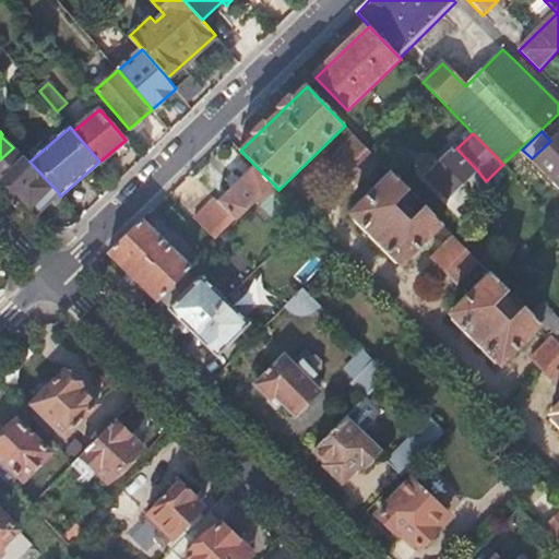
[(558,134),(533,161),(558,187),(558,134)]
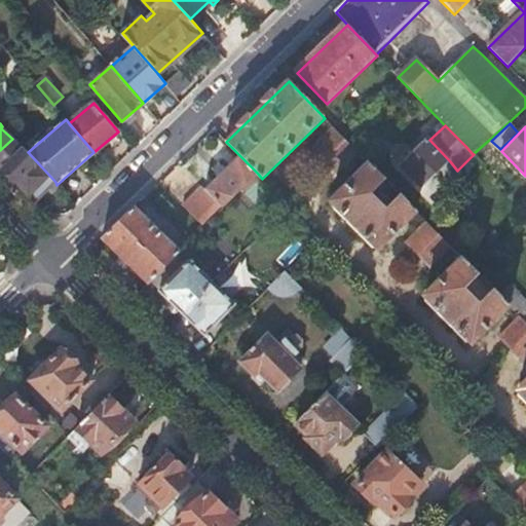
[(335,127),(314,148),(328,160),(347,141),(335,127)]
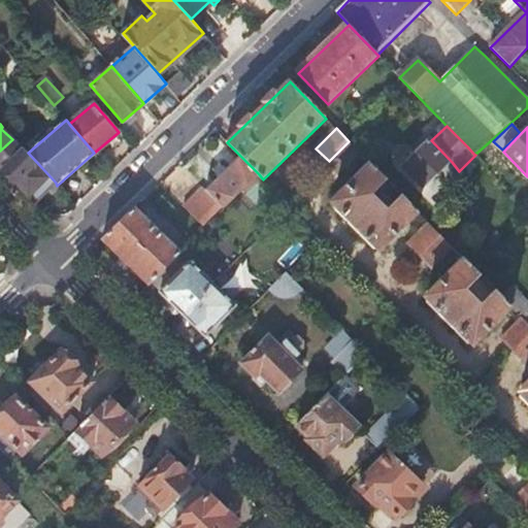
[(0,151),(0,166),(36,202),(56,183),(28,153),(25,150),(24,152),(12,139),(0,151)]
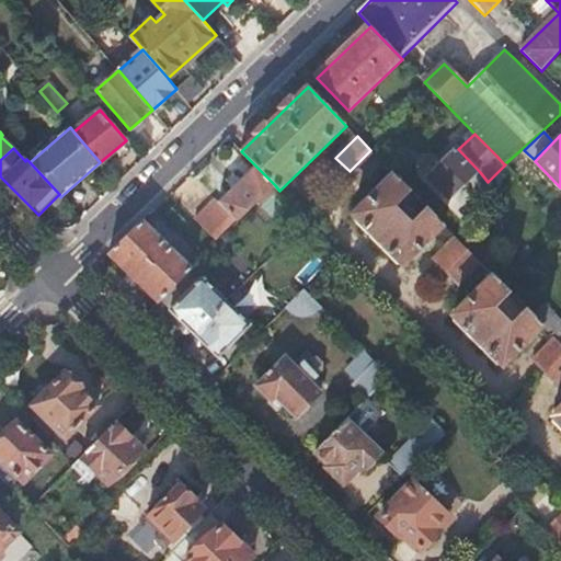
[(456,148),(427,176),(451,201),(480,173),(458,149),(456,148)]
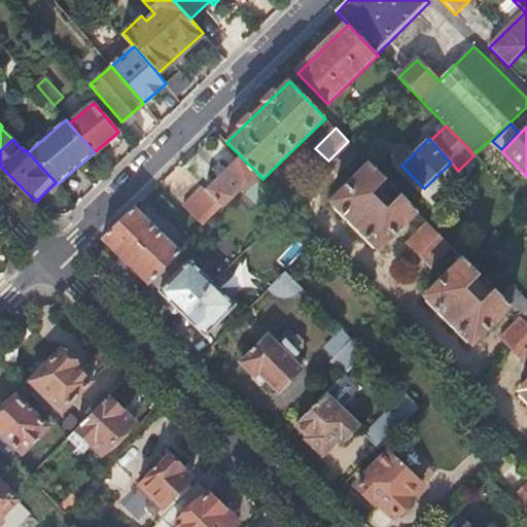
[(348,141),(328,161),(339,172),(359,152),(348,141)]
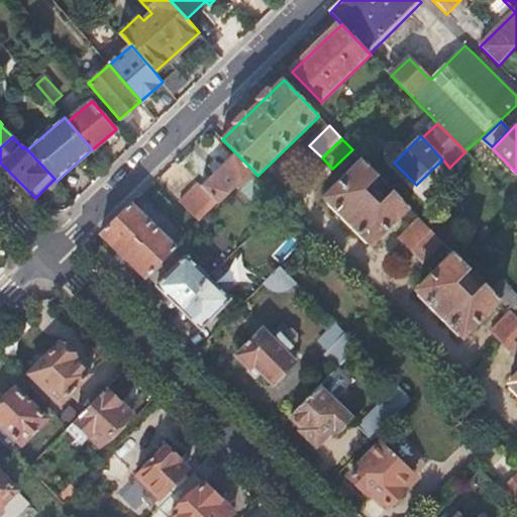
[(235,152),(202,185),(219,203),(253,171),(235,152)]
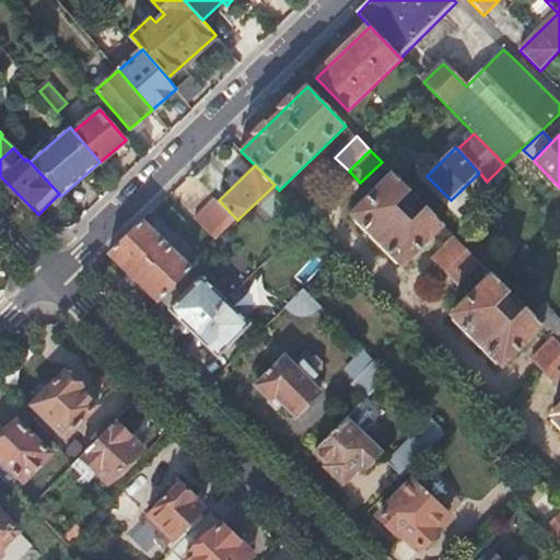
[(393,173),(353,211),(354,220),(396,263),(408,263),(444,226),(426,207),(411,221),(397,206),(411,193),(393,173)]
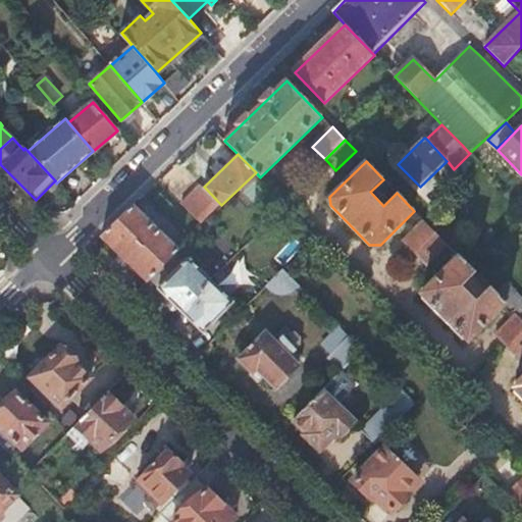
[(180,206),(202,227),(219,210),(199,189),(180,206)]
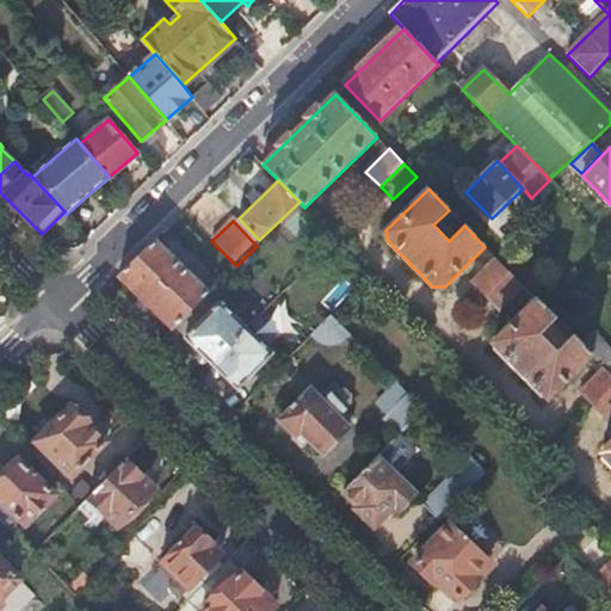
[(158,239),(119,276),(173,328),(177,325),(210,294),(213,291),(158,239)]
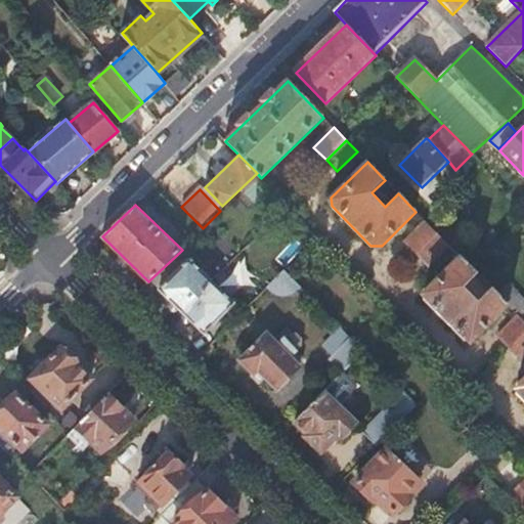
[(426,222),(406,242),(419,254),(439,235),(426,222)]
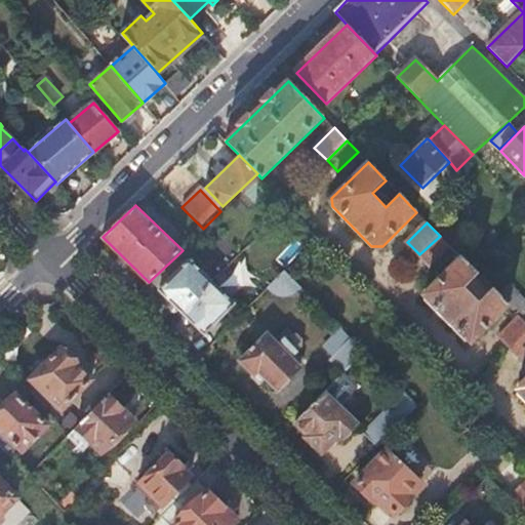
[(440,236),(419,254),(431,265),(449,246),(440,236)]
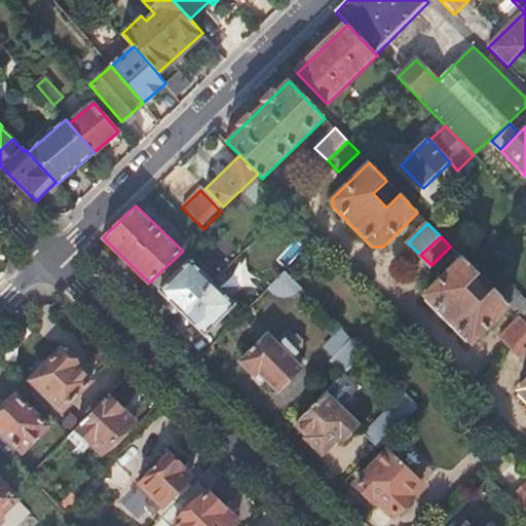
[(181,253),(152,279),(162,289),(189,261),(181,253)]
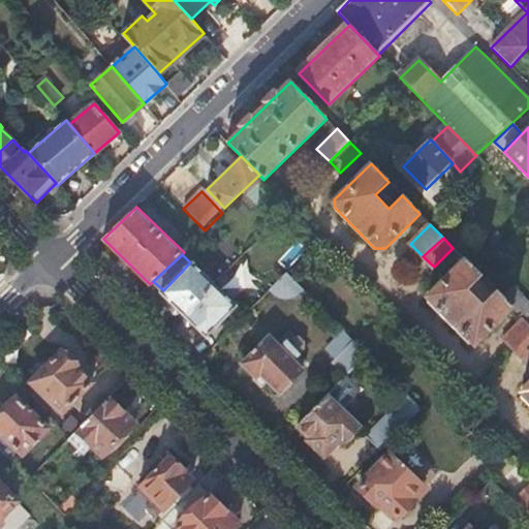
[(427,301),(469,344),(475,345),(514,309),(496,291),(483,304),(469,290),(483,277),(475,271),(464,259),(428,294),(427,301)]
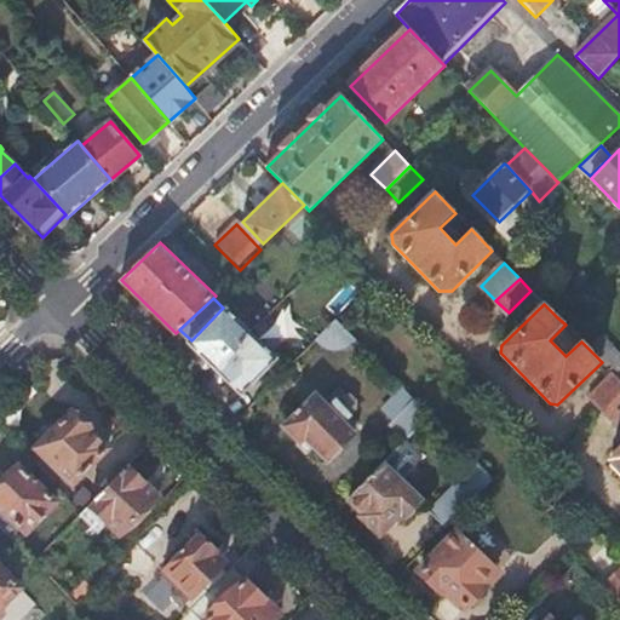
[(223,308),(191,340),(189,343),(216,368),(252,332),(225,305),(223,308)]
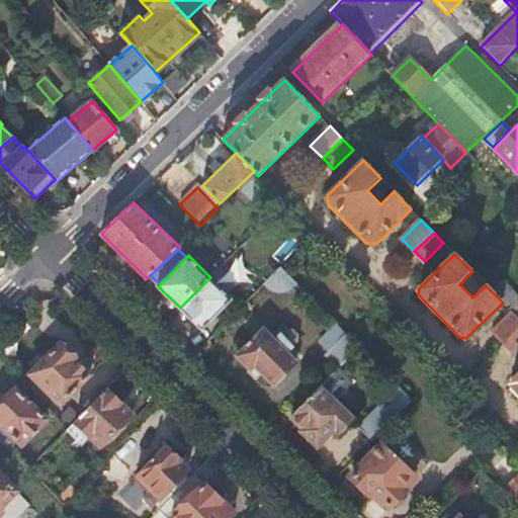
[(228,290),(249,273),(236,257),(214,275),(228,290)]
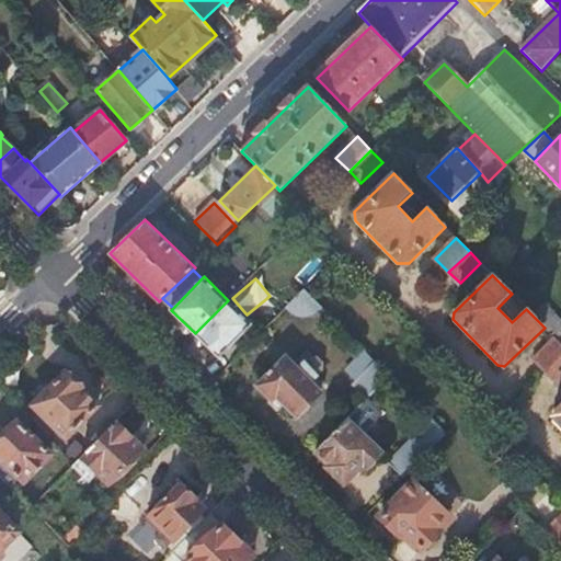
[(308,292),(286,311),(292,316),(297,319),(302,320),(308,320),(313,319),(320,317),(323,313),(327,311),(311,295),(308,292)]
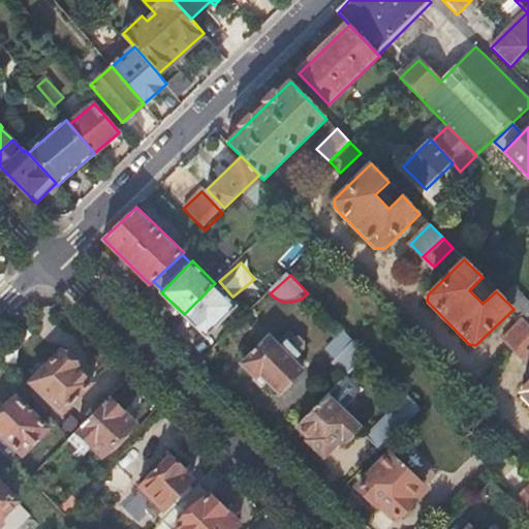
[(215,283),(184,314),(206,336),(237,305),(215,283)]
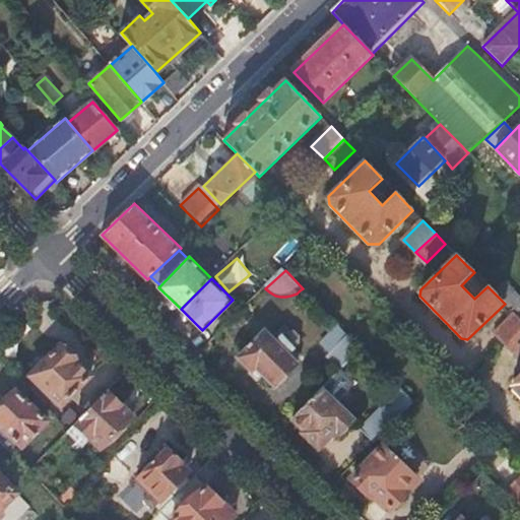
[(242,311),(232,320),(241,329),(250,320),(242,311)]
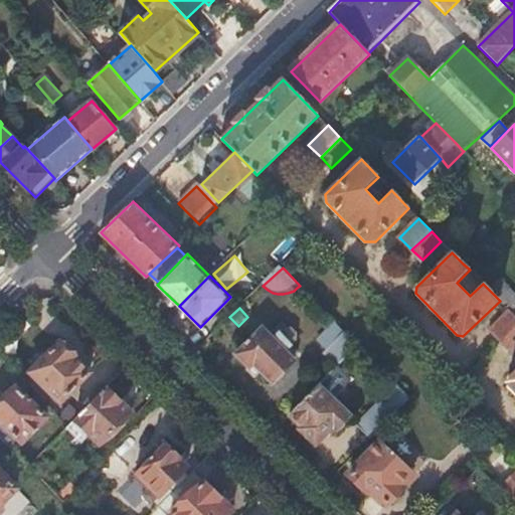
[(514,316),(511,313),(491,331),(503,343),(514,331),(514,316)]
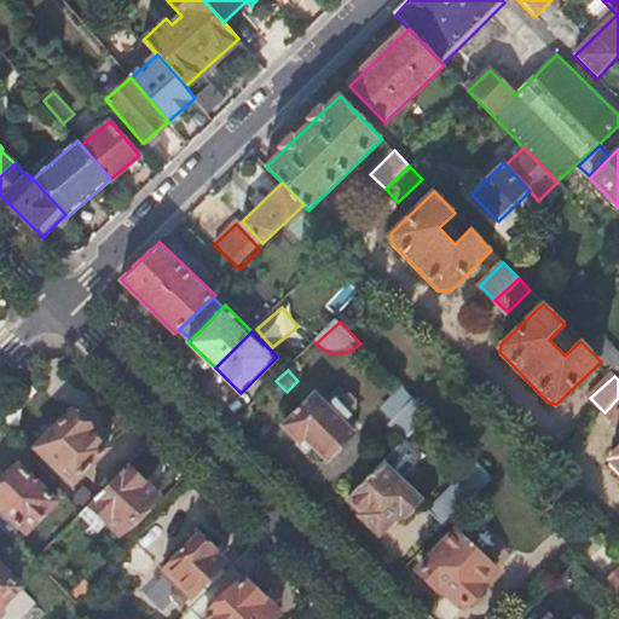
[(316,393),(283,426),(300,440),(304,437),(324,458),(329,458),(354,433),(342,421),(350,414),(336,399),(328,406),(316,393)]
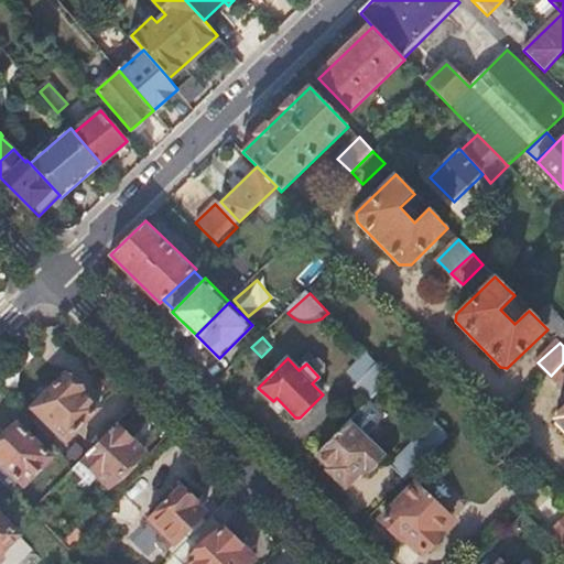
[(563,362),(551,376),(563,389),(563,388),(563,362)]
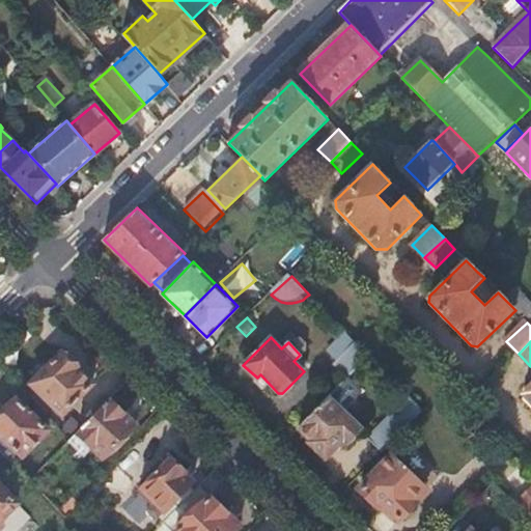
[(359,344),(338,365),(351,378),(371,357),(364,351),(359,344)]
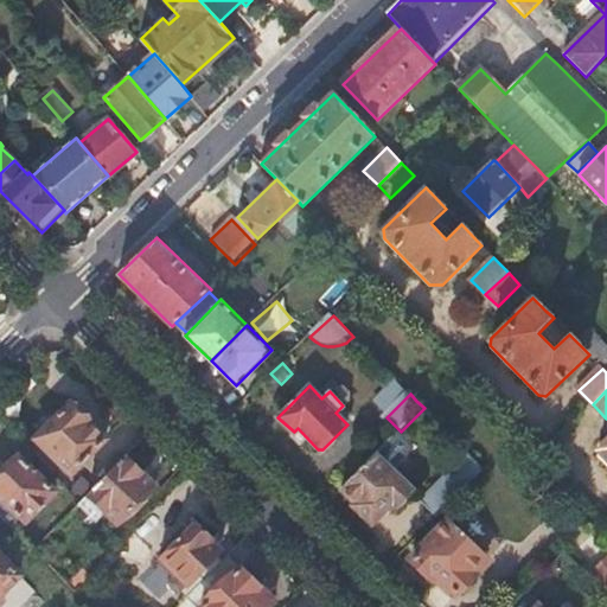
[(69,403),(36,436),(72,474),(106,440),(69,403)]
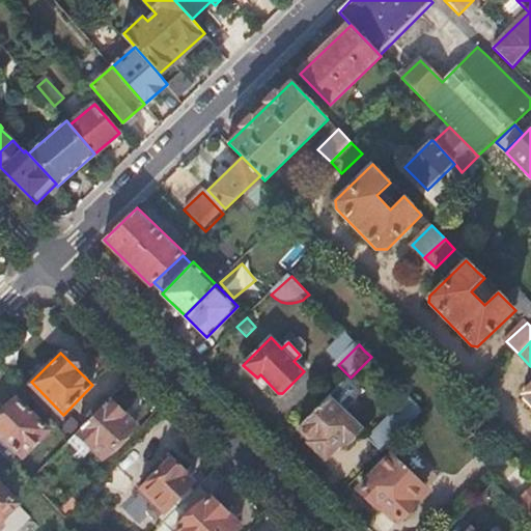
[(343,403),(357,389),(343,374),(329,389),(343,403)]
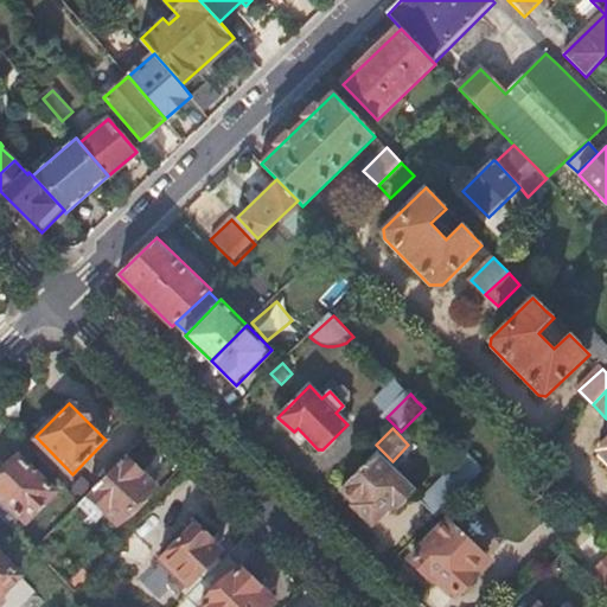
[(0,472),(0,515),(16,531),(53,492),(18,455),(0,472)]
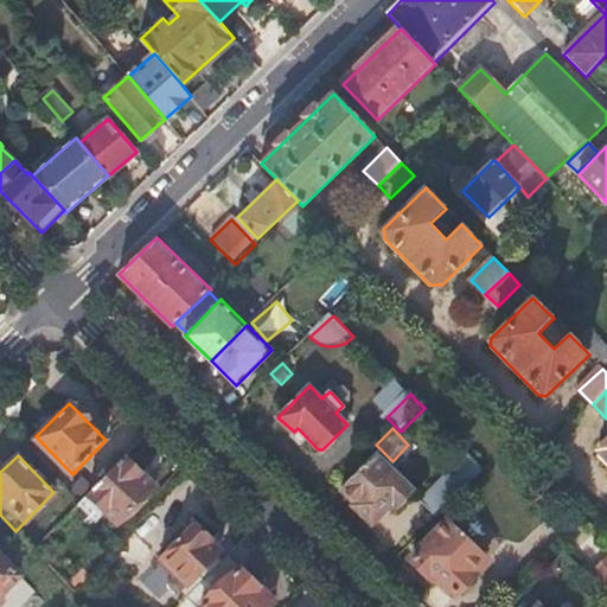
[(345,485),(359,502),(356,505),(372,521),(394,502),(397,504),(410,491),(376,455),(345,485)]
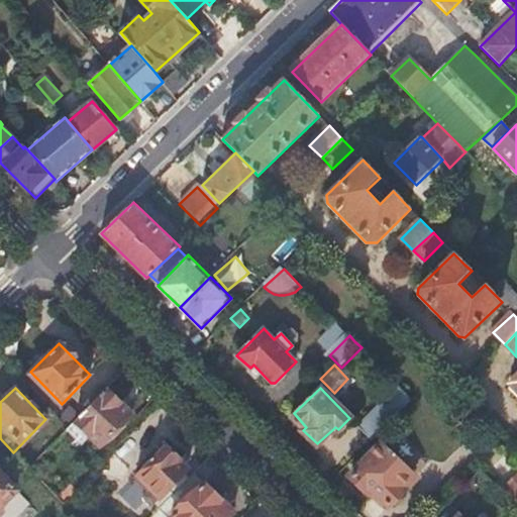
[(400,388),(358,427),(373,440),(413,401),(400,388)]
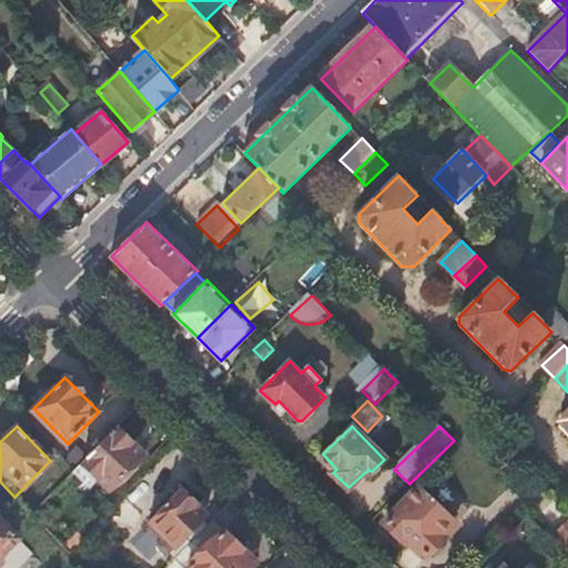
[(114,427),(80,463),(110,492),(144,456),(114,427)]
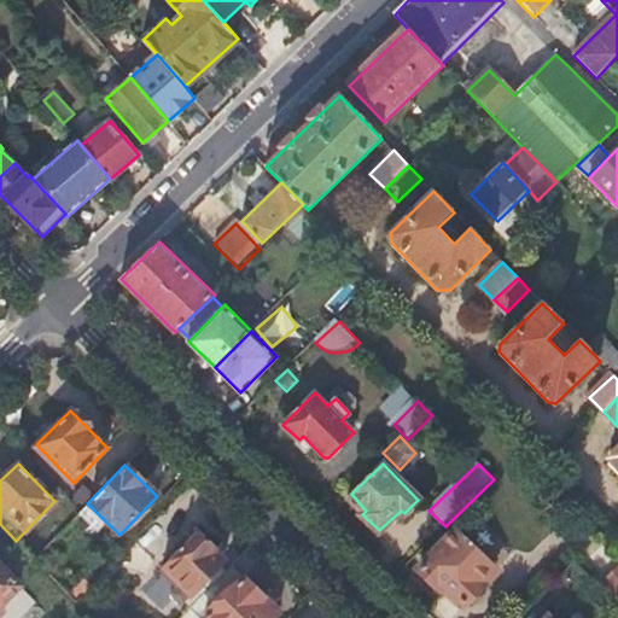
[(196,534),(164,565),(191,593),(193,590),(200,596),(225,572),(219,566),(223,560),(196,534)]
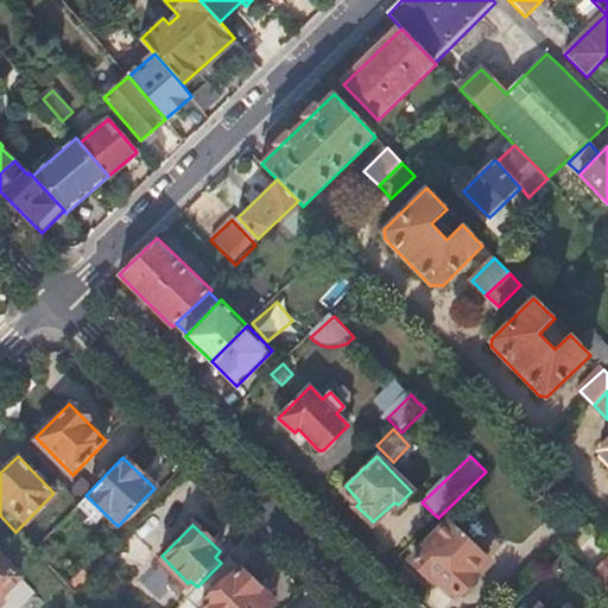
[(474,570),(438,533),(412,561),(428,576),(432,572),(456,596),(473,581),(469,576),(474,570)]
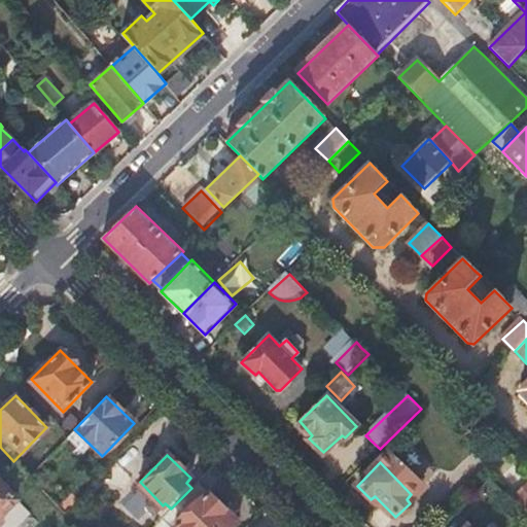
[(0,515),(14,500),(0,484),(0,515)]
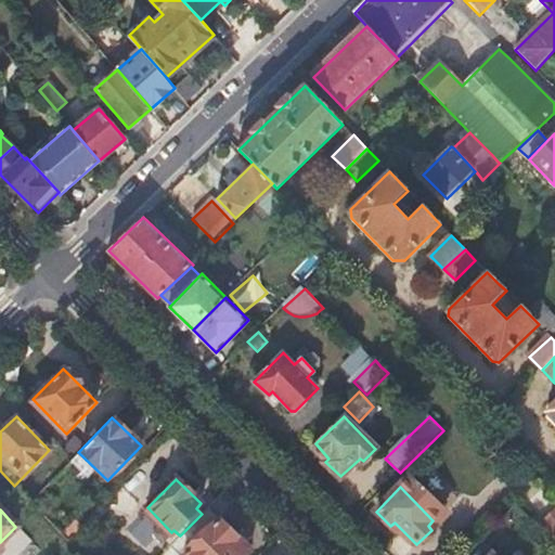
[(554,511),(542,525),(554,537),(554,511)]
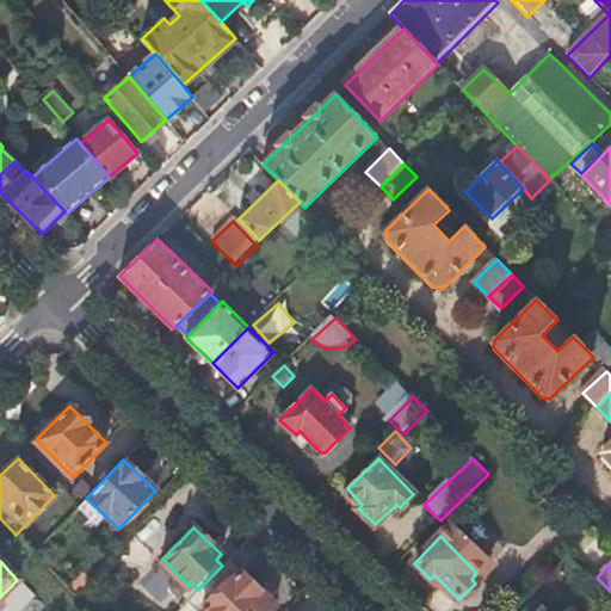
[(198,590),(189,600),(199,610),(271,610),(276,606),(241,572),(235,579),(222,566),(198,590)]
